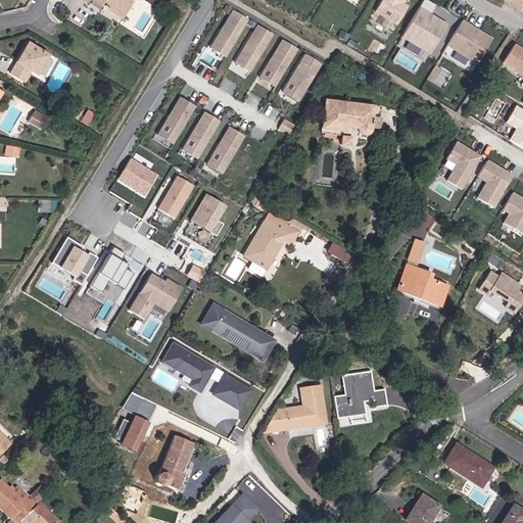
[(121,19),(132,2),(128,0),(81,0),(86,2),(87,0),(88,0),(98,6),(98,5),(121,19)]
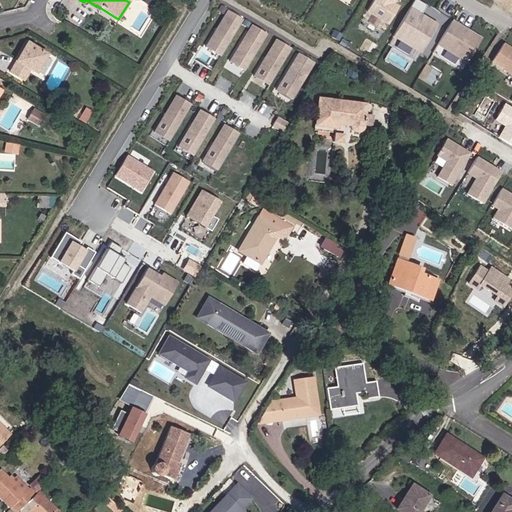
[(387,24),(397,7),(390,3),(391,0),(393,0),(394,1),(394,0),(372,0),(366,11),(387,24)]
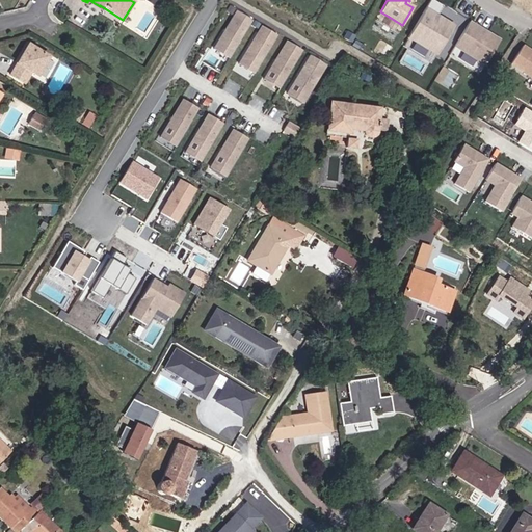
[(443,6),(431,0),(429,0),(425,8),(436,16),(443,6)]
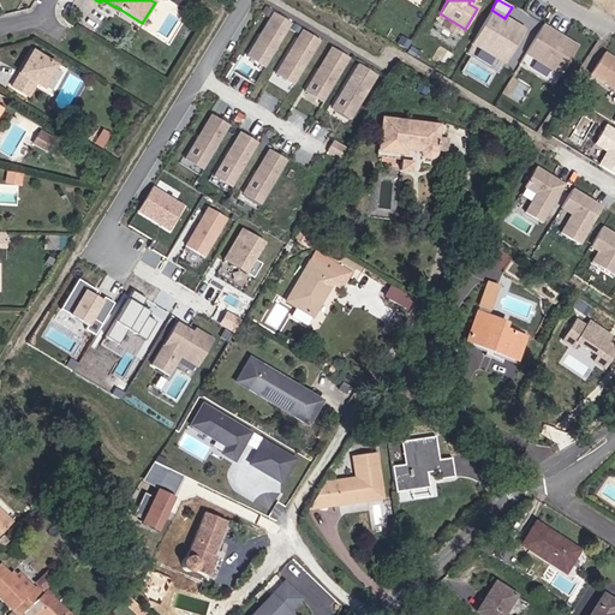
[(503,64),(524,30),(505,18),(491,10),(471,45),(503,64)]
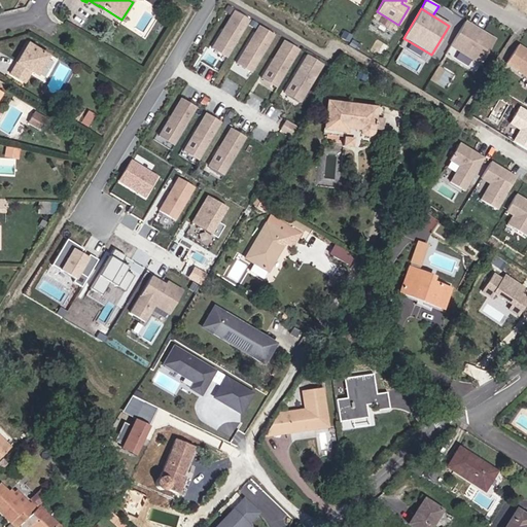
[(229,56),(250,20),(235,10),(213,46),(229,56)]
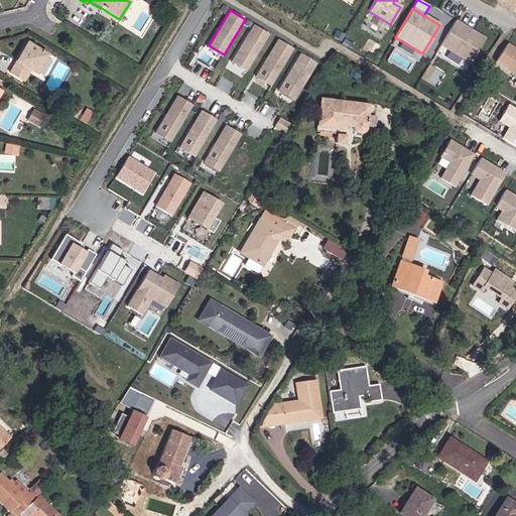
[(470,63),(485,39),(455,21),(439,45),(470,63)]
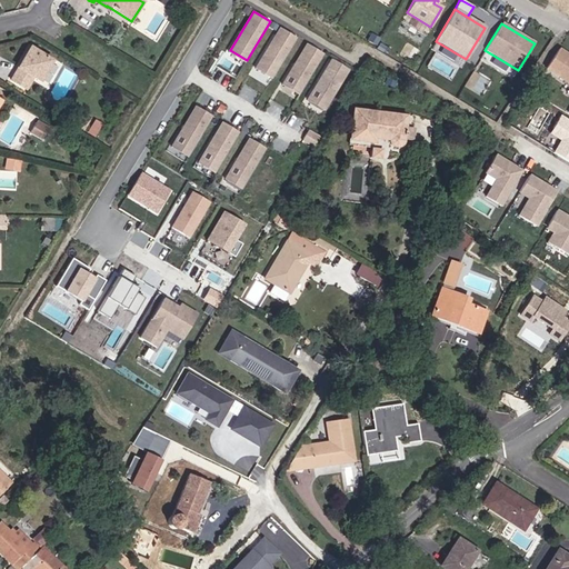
[(273,77),(297,38),(280,28),(257,67),(273,77)]
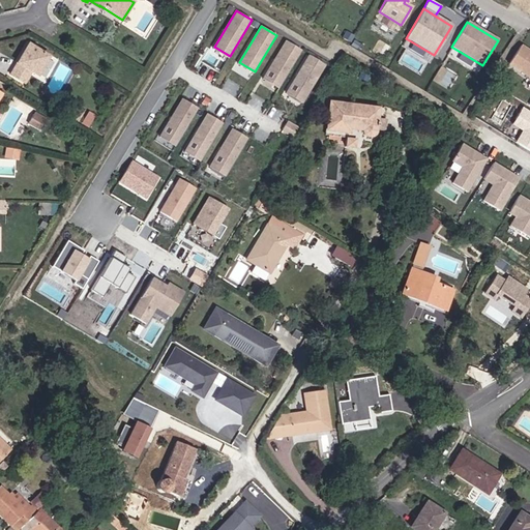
[(280,86),(301,51),(286,41),(264,77),(280,86)]
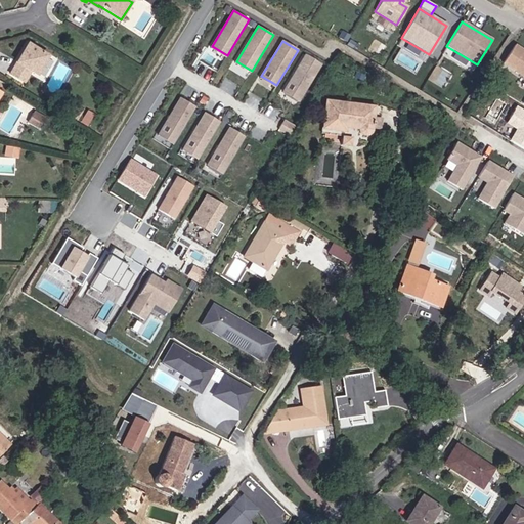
[(35,74),(46,55),(28,43),(9,74),(24,82),(30,71),(35,74)]
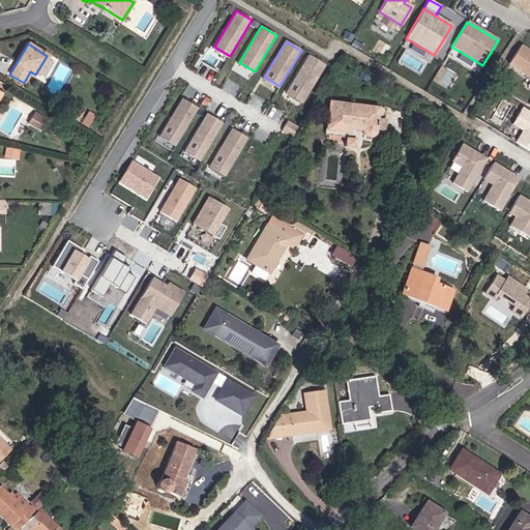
[(529,52),(521,46),(507,64),(529,79),(529,52)]
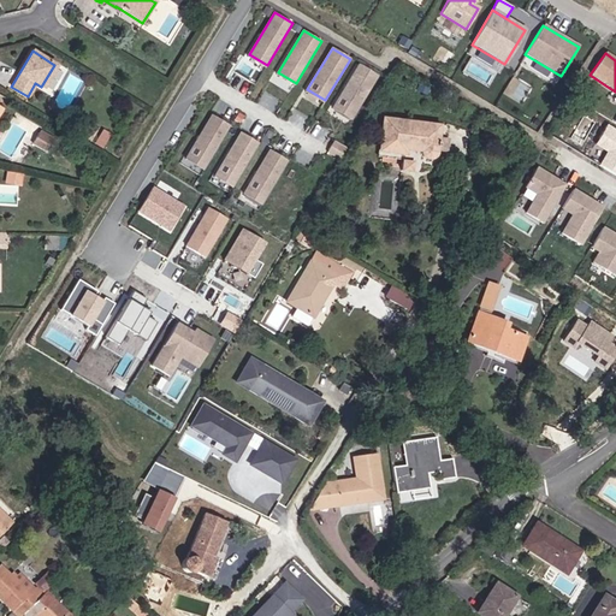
[(267,65),(249,54),(248,57),(265,67),(267,65)]
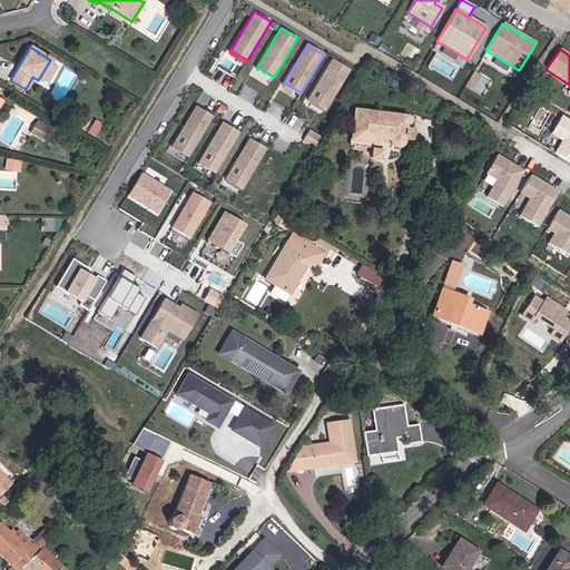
[(325,108),(349,69),(332,59),(308,98),(325,108)]
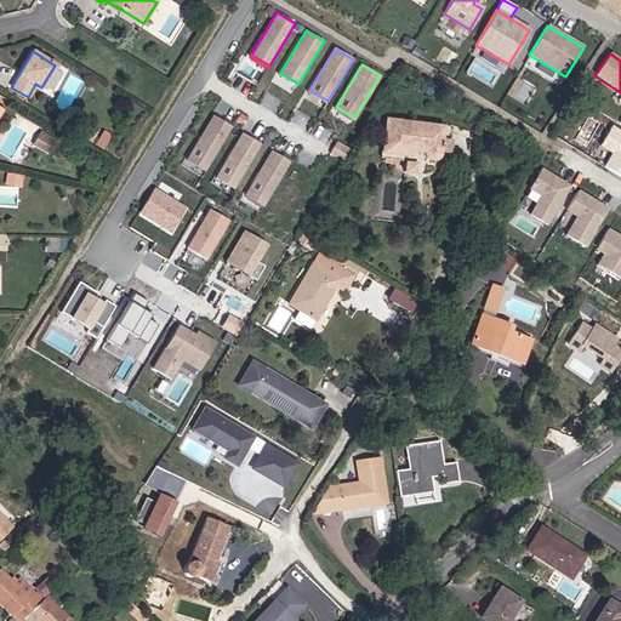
[(298,84),(280,73),(279,75),(296,86),(298,84)]
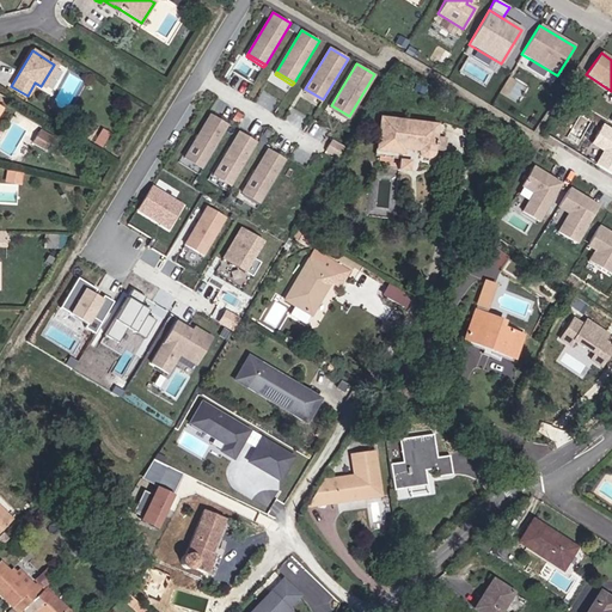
[(323,99),(305,89),(304,91),(320,102),(323,99)]
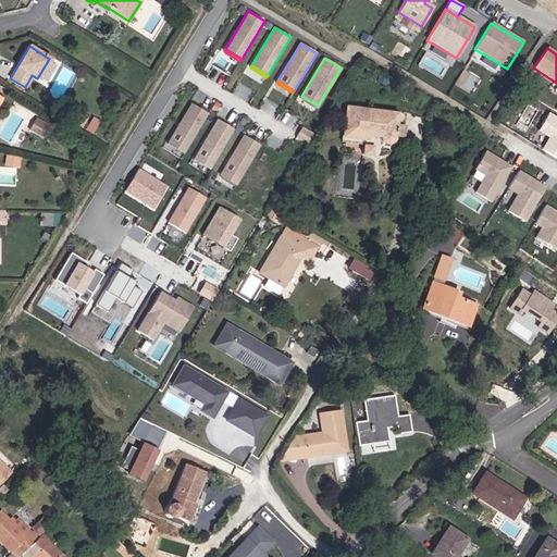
[(318,106),(301,96),(300,98),(317,108),(318,106)]
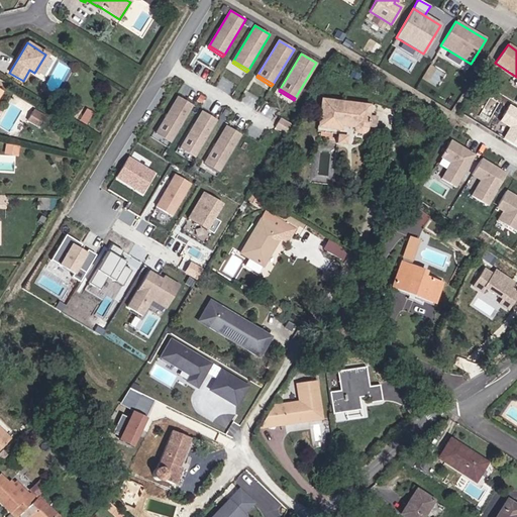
[(171,140),(193,106),(178,97),(157,131),(171,140)]
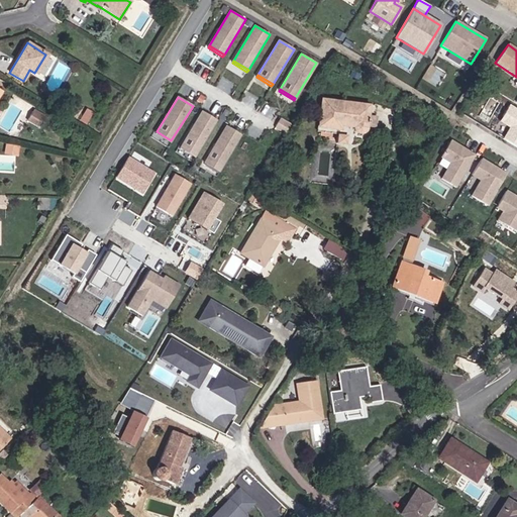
[(368,115),(369,106),(321,99),(318,126),(339,129),(340,125),(353,126),(354,130),(355,131),(356,132),(358,133),(360,133),(364,132),(365,130),(366,128),(366,127),(368,115)]
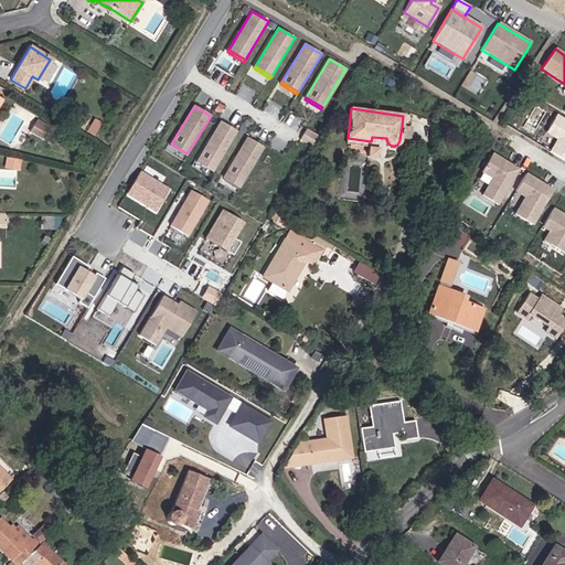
[(83,128),(88,119),(74,110),(73,112),(70,109),(66,115),(70,117),(68,119),(83,128)]
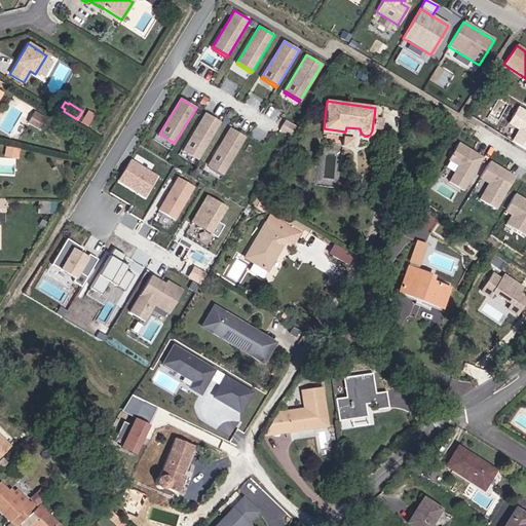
[(525,150),(525,112),(517,107),(506,123),(518,129),(511,141),(525,150)]
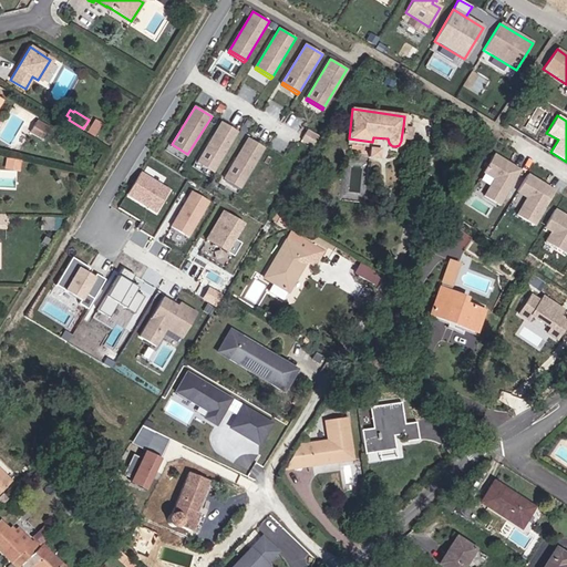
[(42,138),(48,130),(35,122),(30,132),(42,138)]
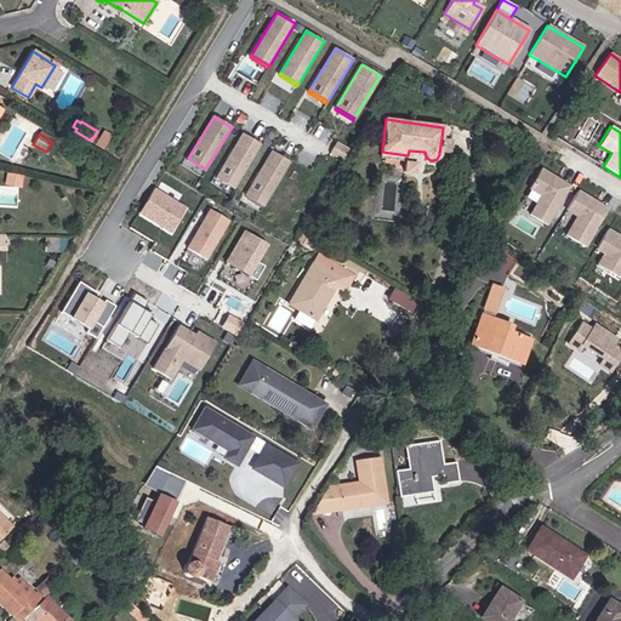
[(234,187),(261,144),(243,134),(217,176),(234,187)]
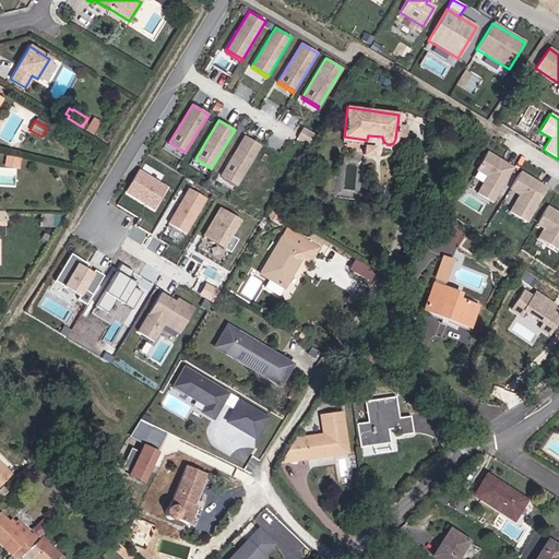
[(405,139),(406,126),(397,125),(395,138),(405,139)]
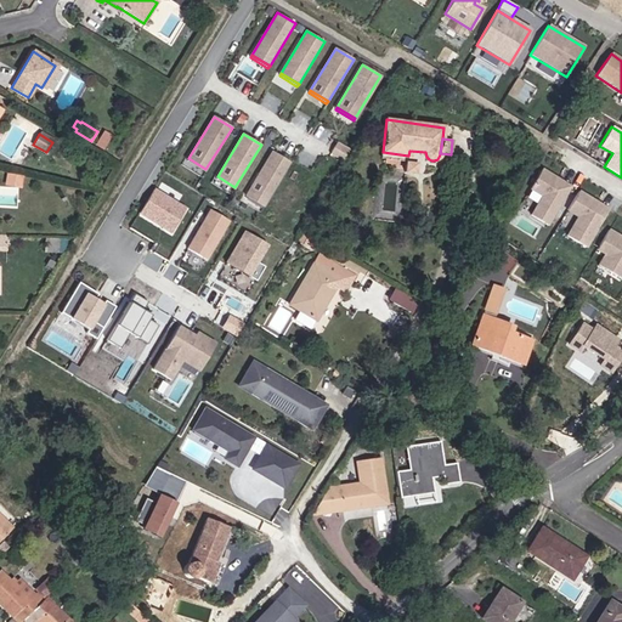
[(264,204),(290,163),(272,152),(247,193),(264,204)]
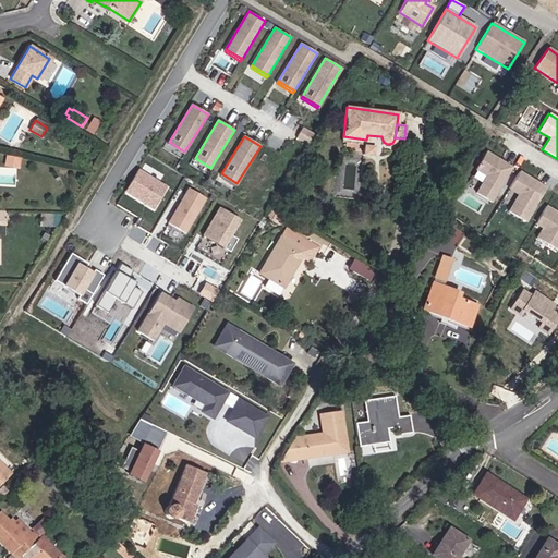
[(184,152),(169,142),(167,144),(183,154),(184,152)]
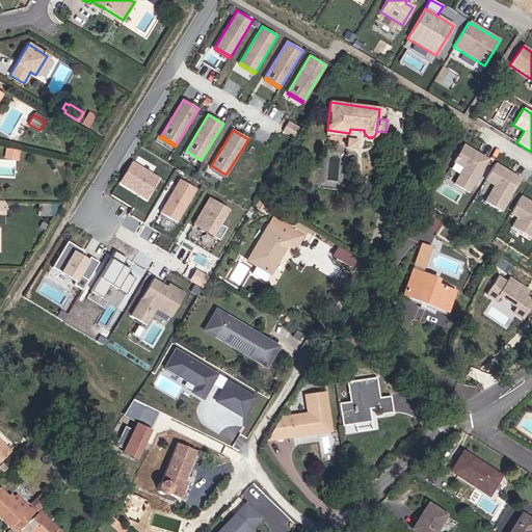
[(468,193),(487,160),(462,144),(452,162),(462,168),(453,184),(468,193)]
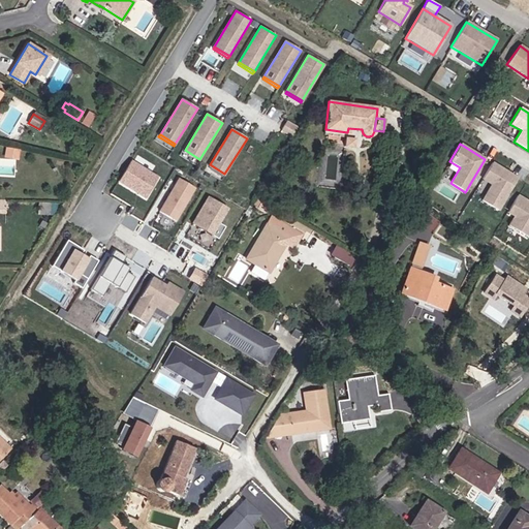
[(199,159),(185,150),(183,152),(198,161),(199,159)]
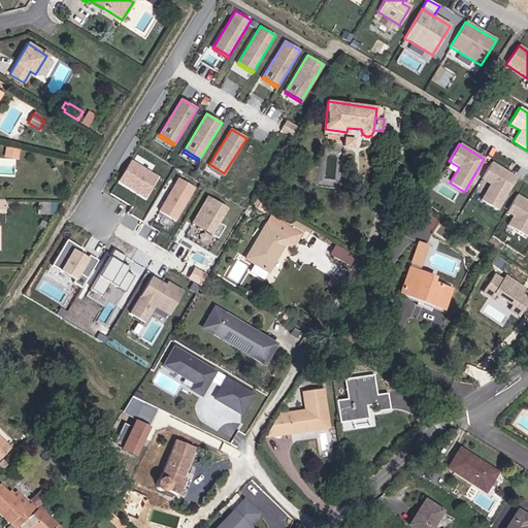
[(160,176),(132,159),(119,182),(146,198),(160,176)]
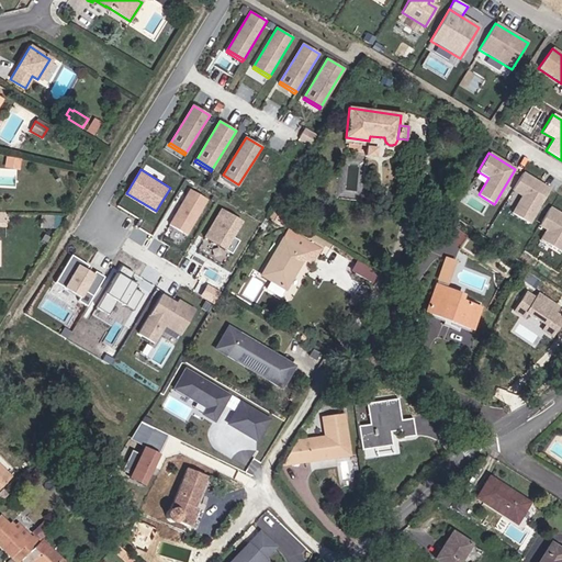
[(528,224),(549,189),(523,173),(512,190),(521,197),(512,213),(528,224)]
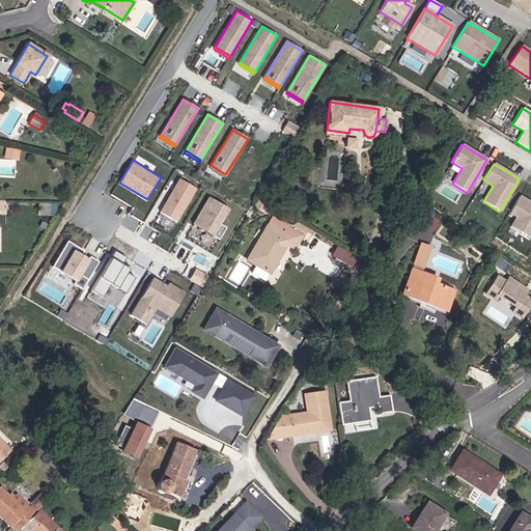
[(225,174),(211,165),(208,168),(224,177),(225,174)]
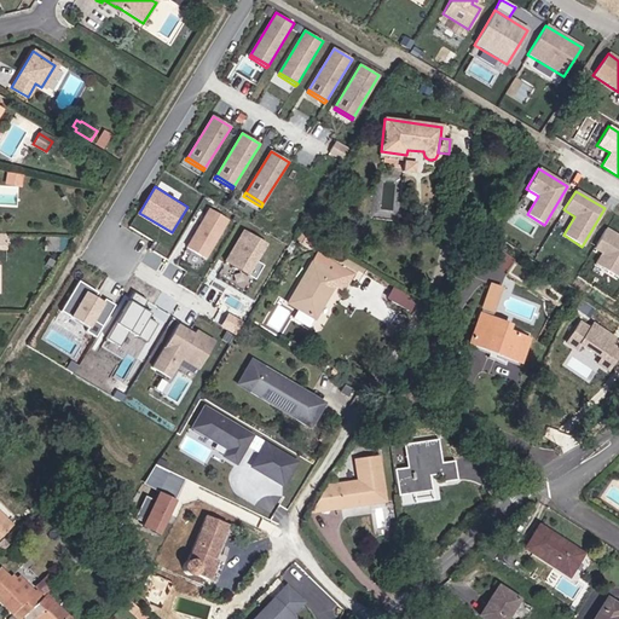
[(484,223),(487,213),(474,207),(470,217),(484,223)]
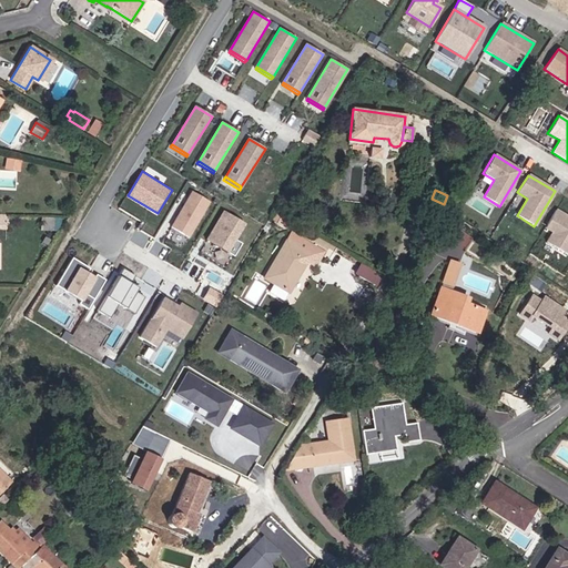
[(212,202),(193,191),(171,226),(190,237),(212,202)]
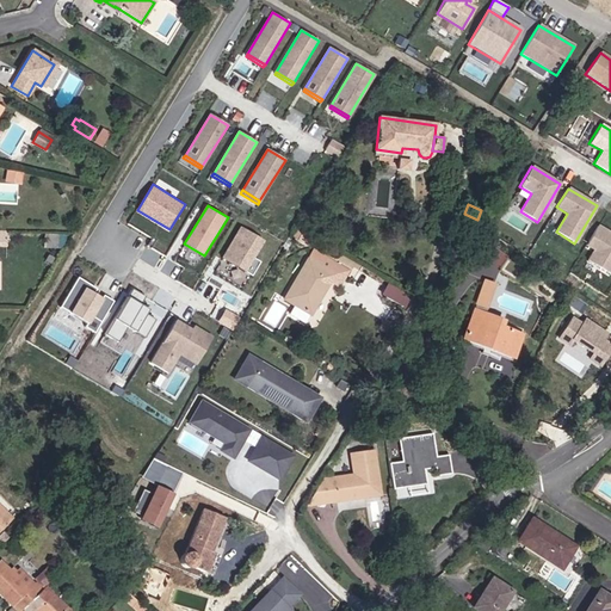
[(609,275),(610,270),(610,234),(597,226),(585,246),(593,251),(586,261),(609,275)]
